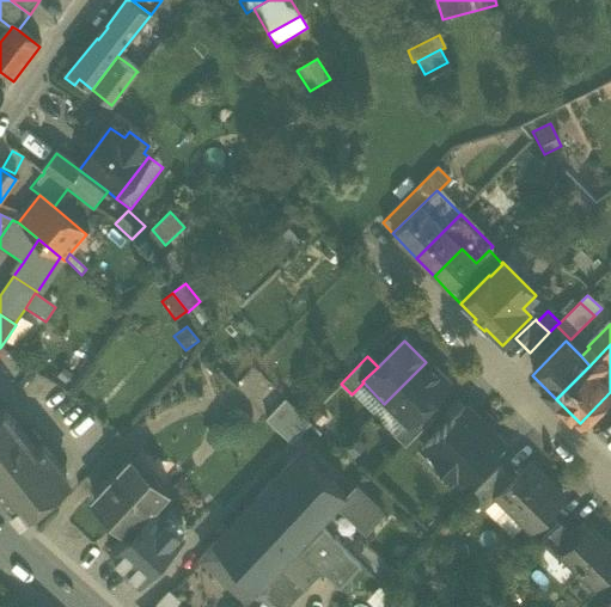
[(448,385),(426,362),(384,404),(405,424),(407,425),(422,411),(448,385)]
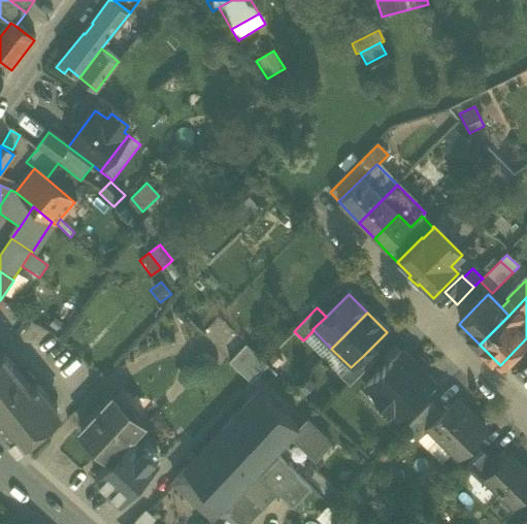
[(314,330),(303,340),(322,359),(331,349),(314,330)]
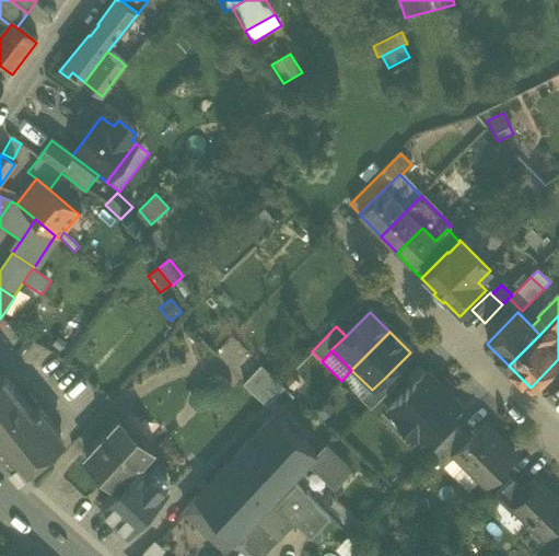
[(283,389),(260,366),(243,385),(266,407),(283,389)]
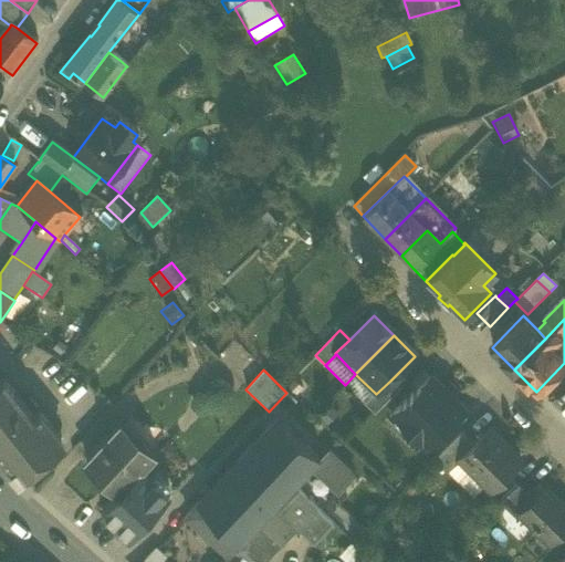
[(355,374),(345,385),(364,404),(375,393),(355,374)]
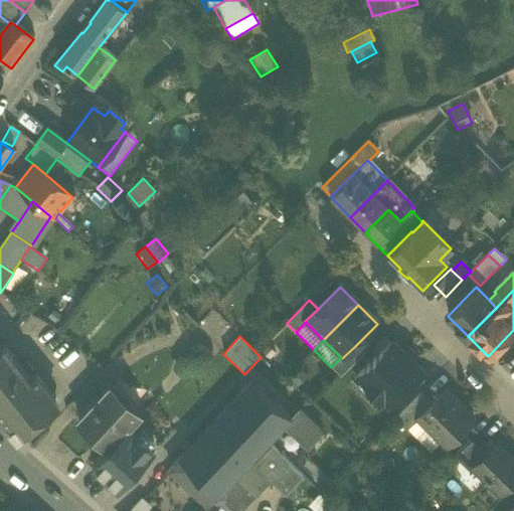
[(400,353),(390,343),(356,377),(387,408),(421,374),(411,364),(416,358),(406,348),(400,353)]
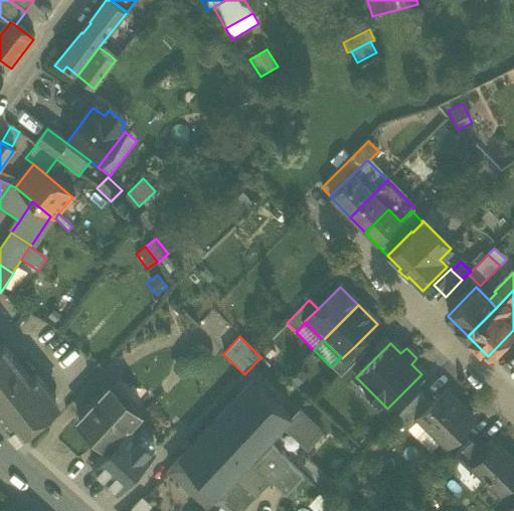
[(16,426),(23,434),(47,414),(43,409),(55,400),(35,374),(29,379),(3,345),(0,347),(0,414),(11,430),(16,426)]
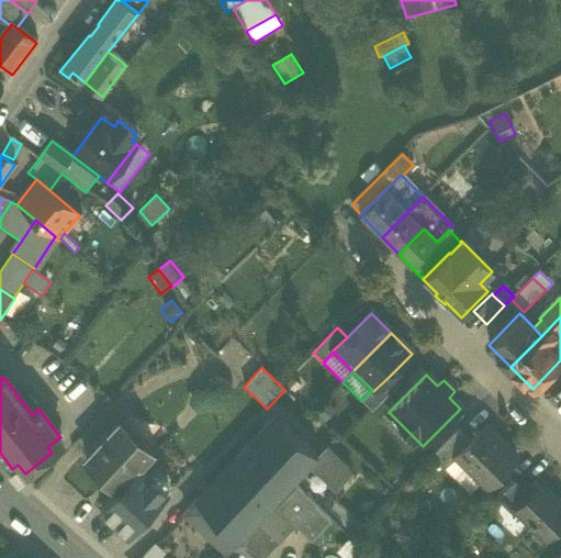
[(361,401),(371,412),(396,387),(388,378),(373,391),(372,390),(361,401)]
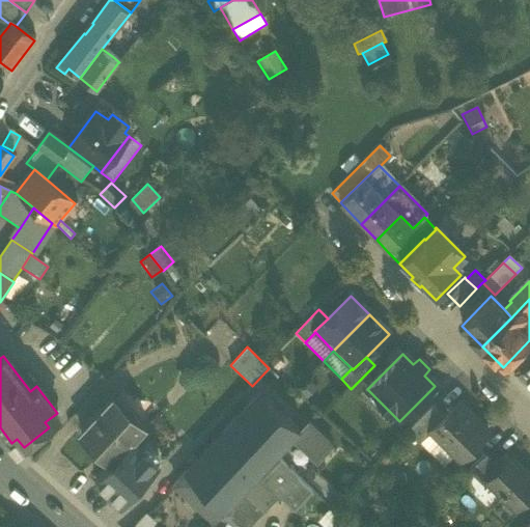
[(296,392),(305,401),(316,389),(307,380),(296,392)]
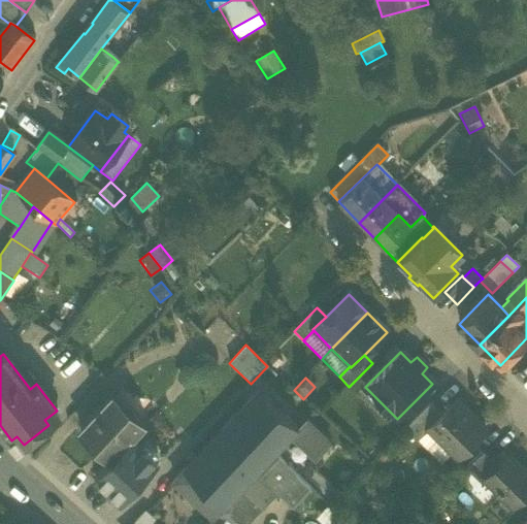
[(186,469),(225,506),(291,435),(297,429),(298,428),(259,391),(186,469)]
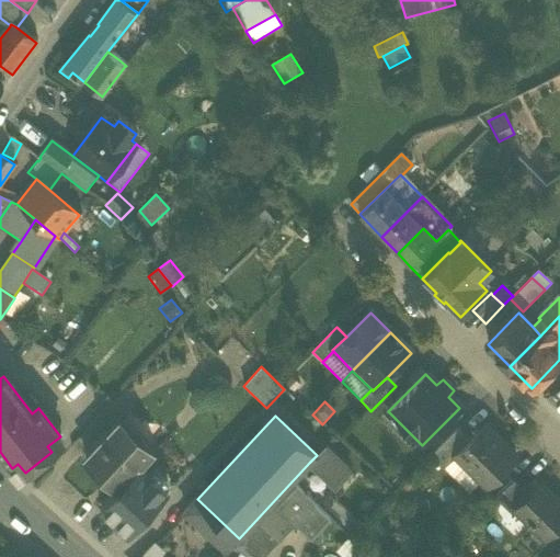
[(83,459),(117,490),(140,466),(152,452),(140,441),(138,444),(116,423),(83,459)]
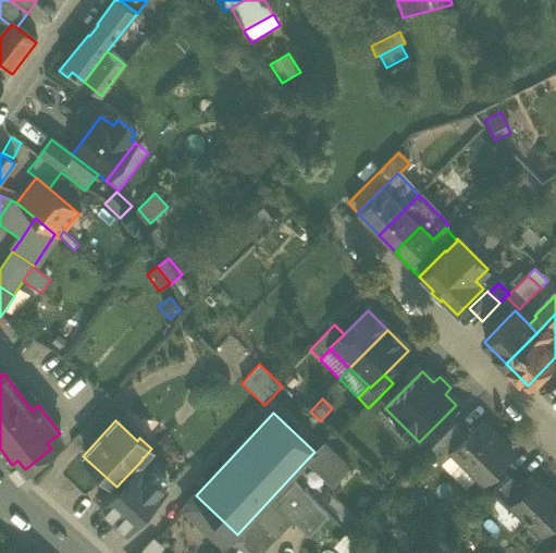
[(477,478),(483,484),(513,455),(481,424),(467,438),(452,453),(453,454),(477,478)]
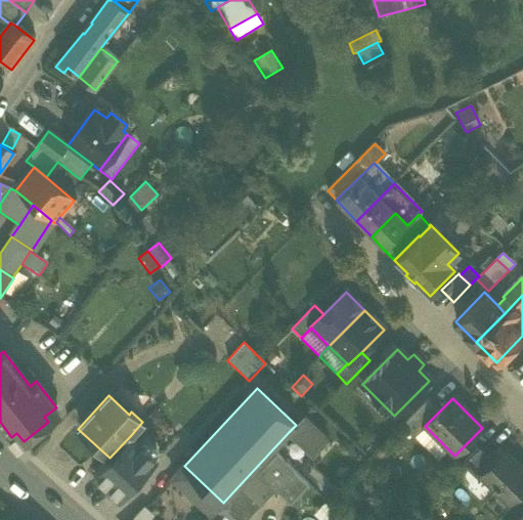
[(404,424),(417,436),(426,427),(425,426),(439,412),(428,400),(404,424)]
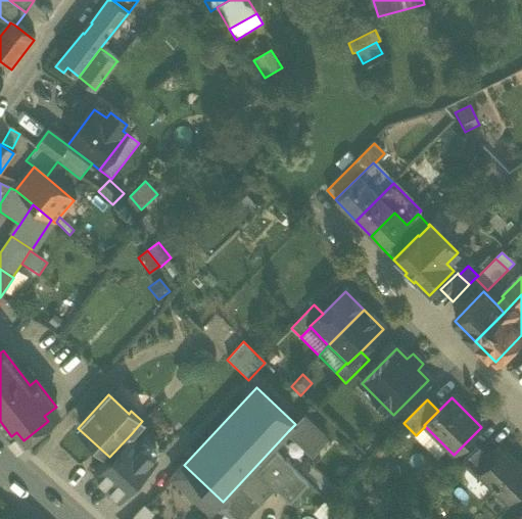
[(296,427),(294,425),(288,431),(312,455),(325,439),(303,419),(296,427)]
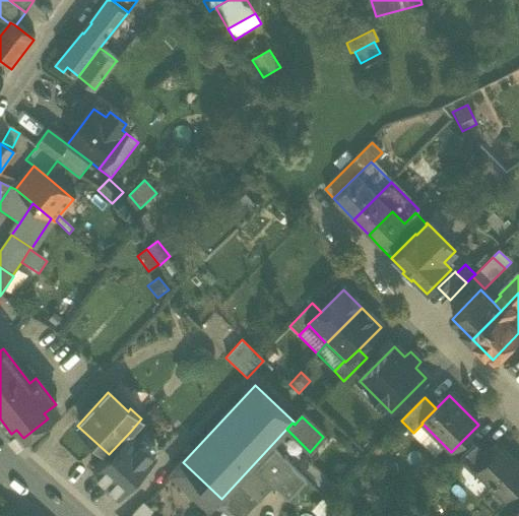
[(423,424),(413,433),(411,435),(434,457),(445,446),(423,424)]
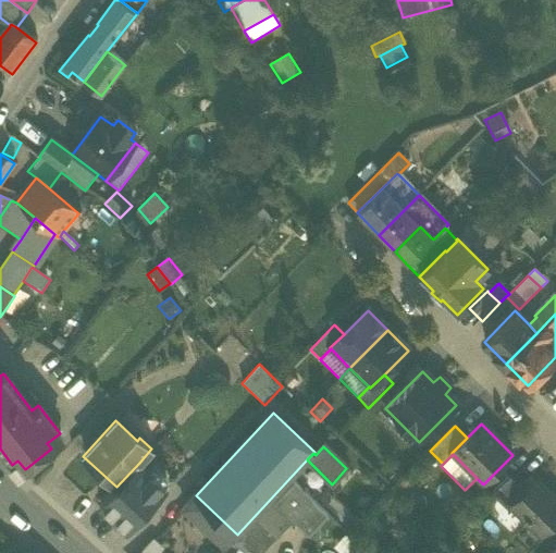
[(127,531),(167,488),(139,463),(116,487),(99,506),(127,531)]
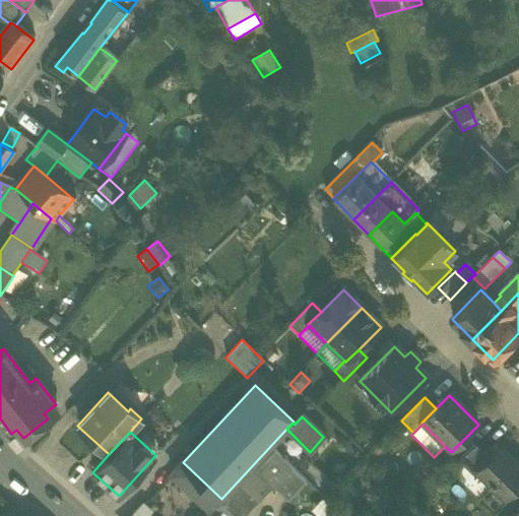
[(459,462),(473,476),(475,474),(474,472),(489,458),(476,446),(459,462)]
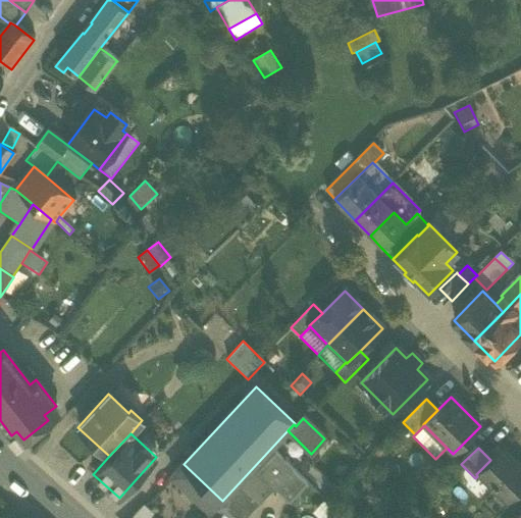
[(492,490),(507,505),(520,489),(520,465),(519,464),(517,465),(501,450),(490,460),(476,474),(477,476),(479,474),(495,488),(492,490)]
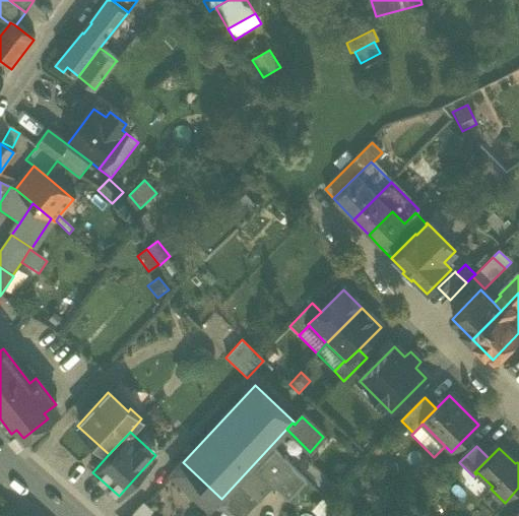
[(257,468),(240,487),(213,515),(245,515),(257,503),(257,504),(274,486),(288,500),(289,500),(307,482),(274,450),(257,468)]
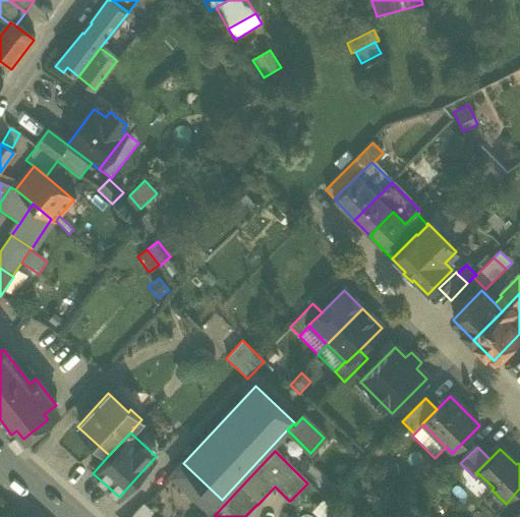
[(209,513),(222,500),(183,463),(171,476),(209,513)]
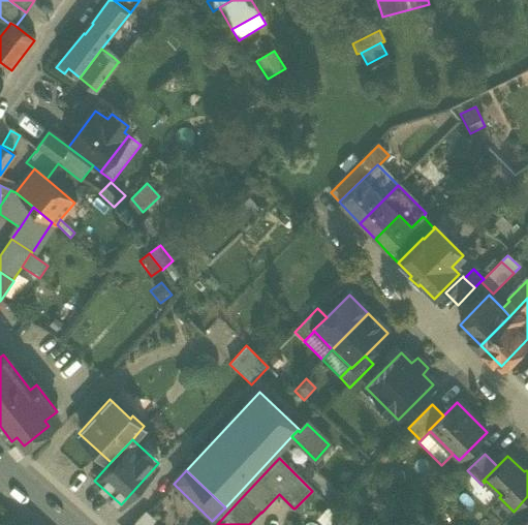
[(316,520),(320,524),(335,524),(340,520),(329,507),(316,520)]
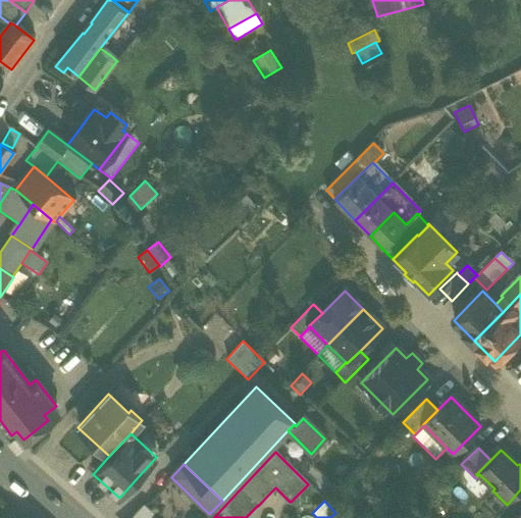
[(143,506),(138,512),(144,517),(151,517),(153,515),(143,506)]
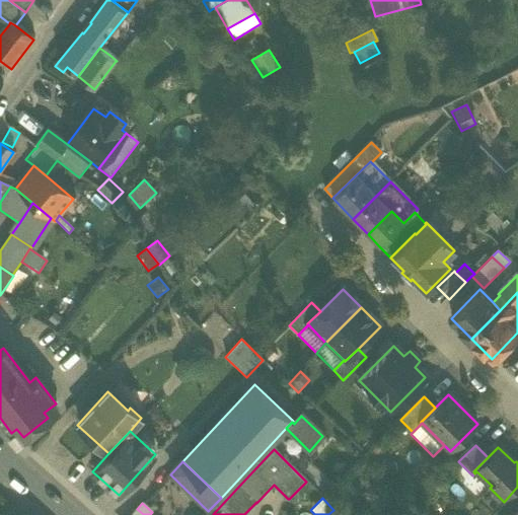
[(389,514),(391,512),(377,504),(372,514),(389,514)]
